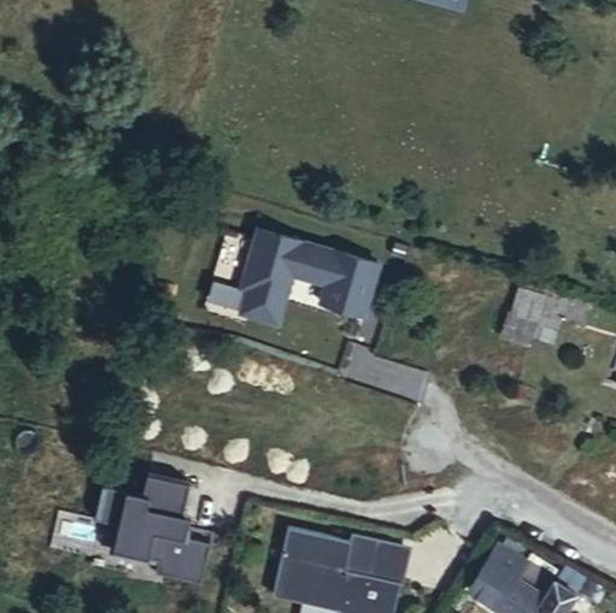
[(238,290),(211,283),(204,310),(279,330),(293,277),(329,287),(323,307),(367,319),(382,264),(254,228),(238,290)]
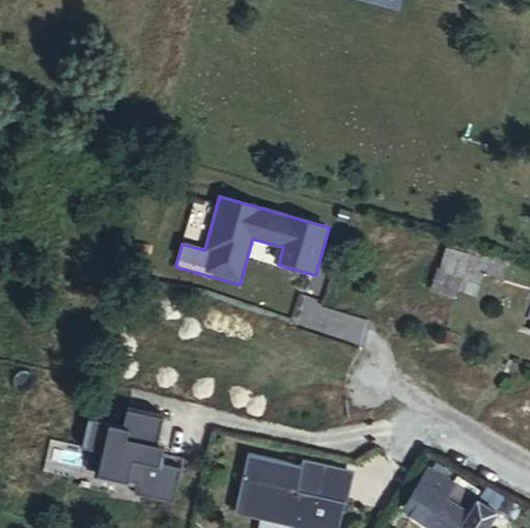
[(464,279),(480,285),(487,261),(446,247),(431,290),(457,299),(464,279)]
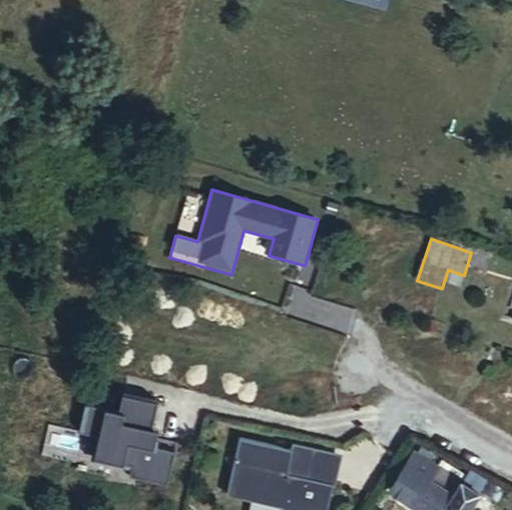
[(123,396),(150,400),(153,383),(125,379),(123,396)]
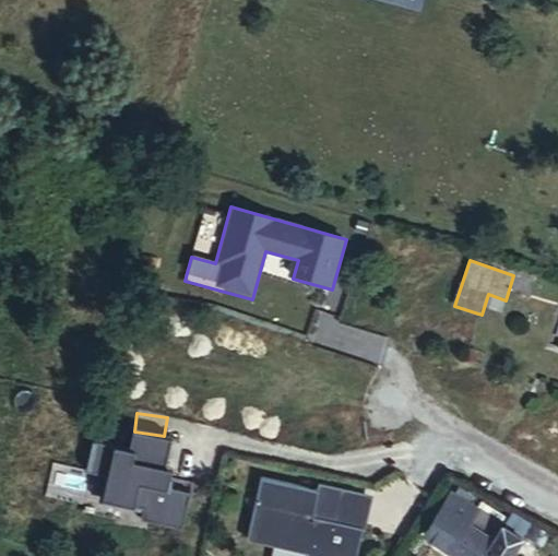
[(130,448),(113,445),(103,500),(145,509),(144,518),(142,524),(181,532),(188,495),(165,491),(169,470),(165,469),(170,439),(132,432),(130,448)]
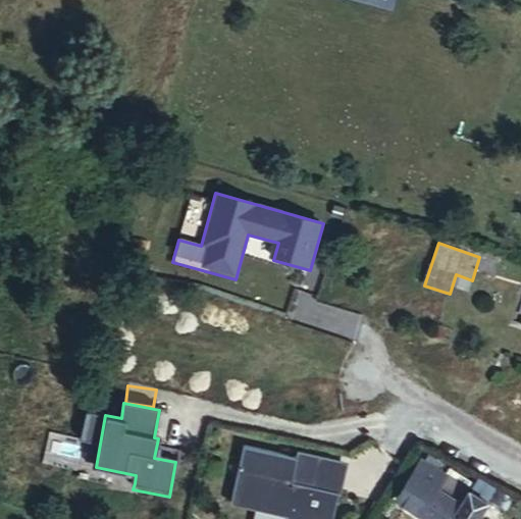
[(296,460),(243,448),(229,505),(288,518),(331,518),(337,497),(346,462),(298,452),(296,460)]
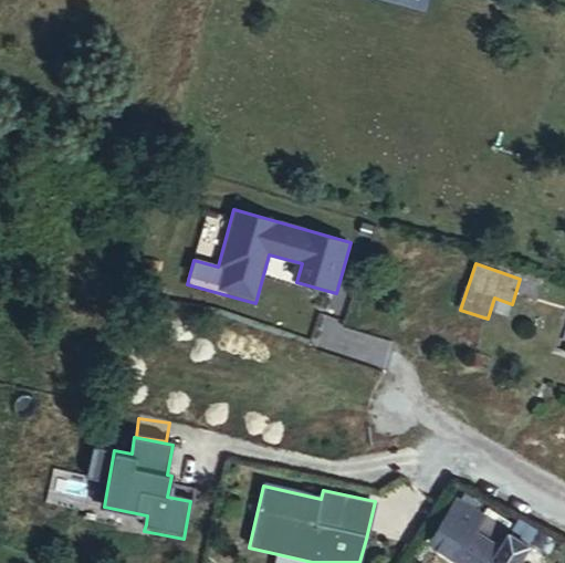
[(516,562),(525,550),(466,515),(443,554),(458,562),(516,562)]
